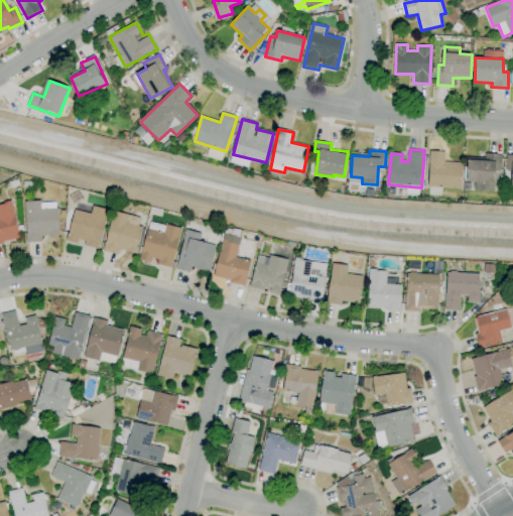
[(428,187),(463,188),(464,162),(444,161),(445,151),(430,151),(428,187)]
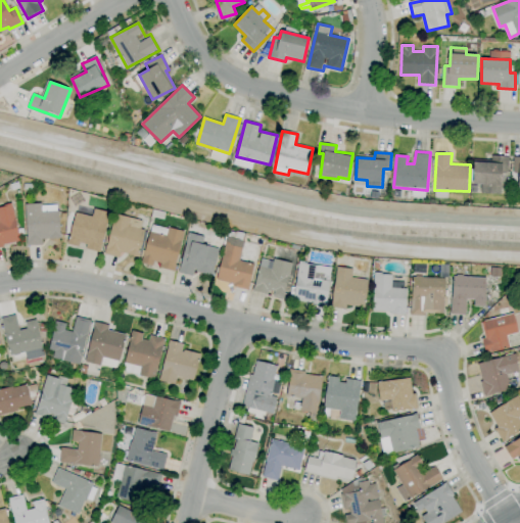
[(474,161),(473,184),(481,184),(481,193),(506,194),(508,156),(492,155),(491,162),(474,161)]
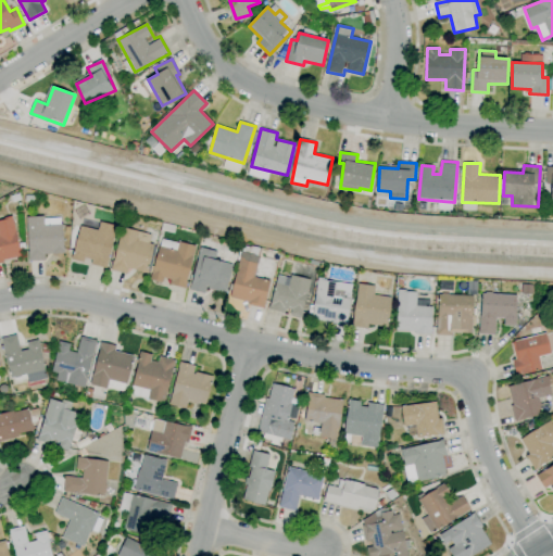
[(46,254),(64,253),(64,225),(45,225),(45,216),(28,217),(29,261),(46,261),(46,254)]
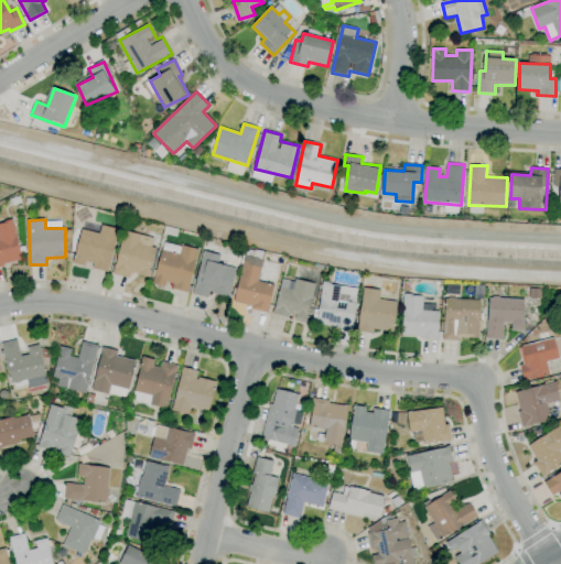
[(0,266),(22,262),(15,221),(0,224),(0,266)]
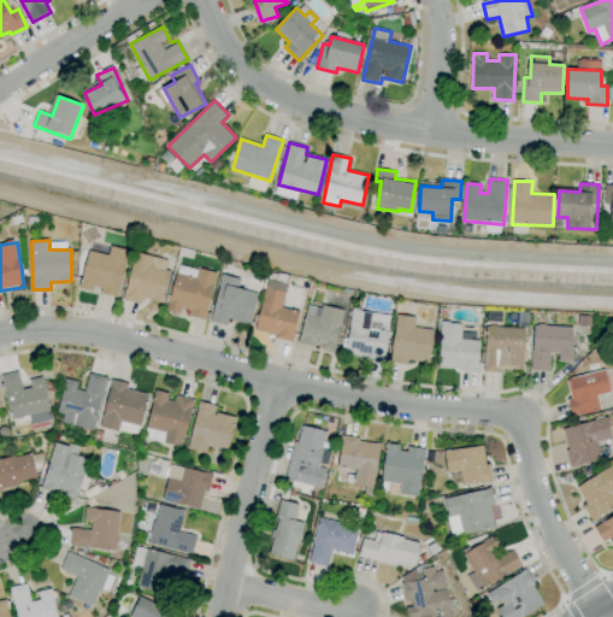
[(119,297),(130,251),(111,246),(110,256),(89,251),(81,288),(93,292),(94,289),(119,297)]
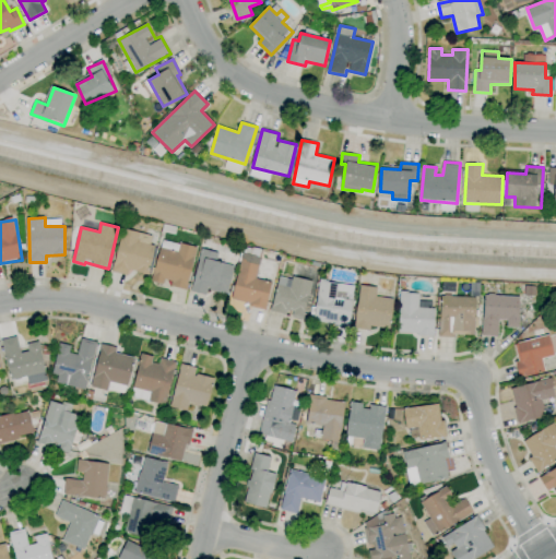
[(156,236),(123,228),(114,272),(129,275),(130,270),(148,274),(156,236)]
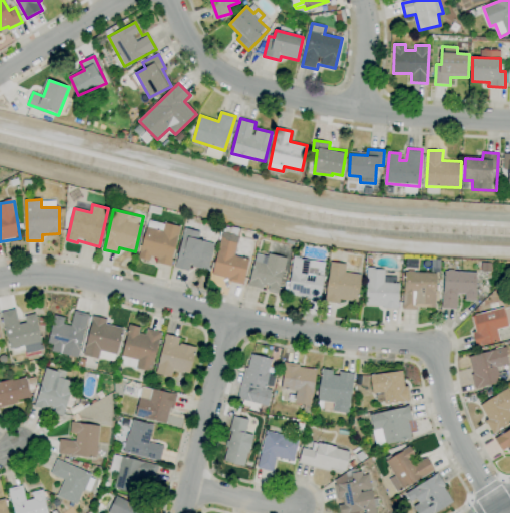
[(140,259),(150,261),(151,260),(172,265),(180,227),(148,219),(140,259)]
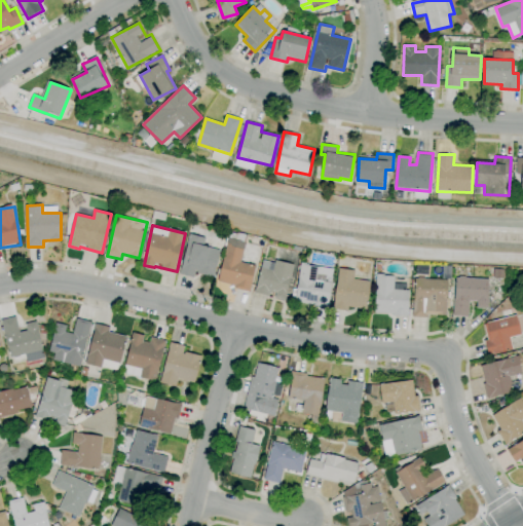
[(207,237),(190,234),(180,274),(194,277),(196,272),(215,276),(221,250),(204,246),(207,237)]
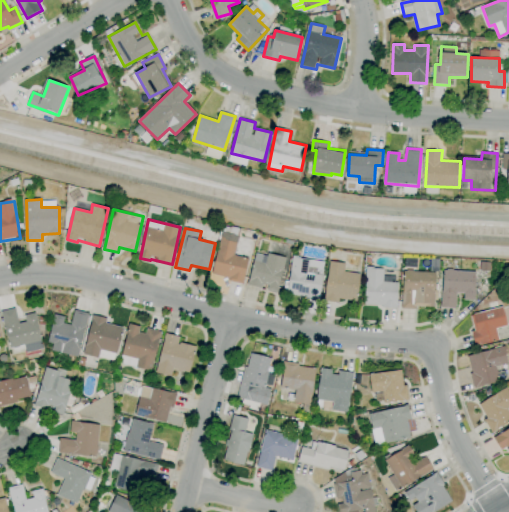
[(244,282),(249,258),(235,256),(239,235),(222,232),(213,276),(244,282)]
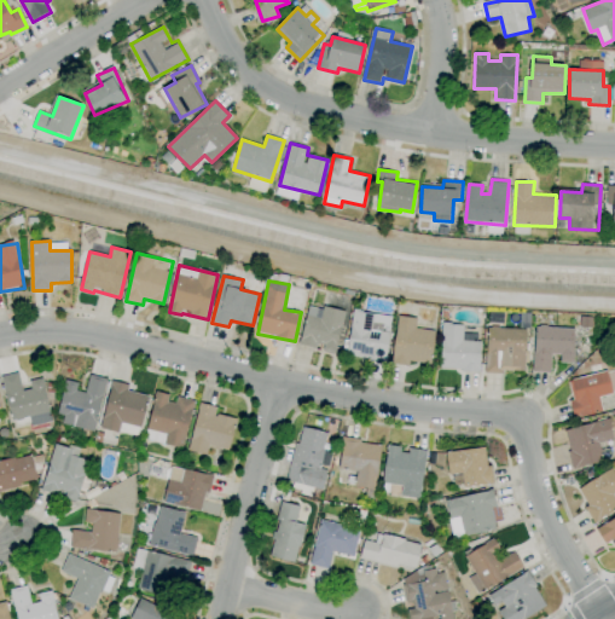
[(346,312),(309,304),(301,345),(321,350),(321,351),(337,354),(346,312)]
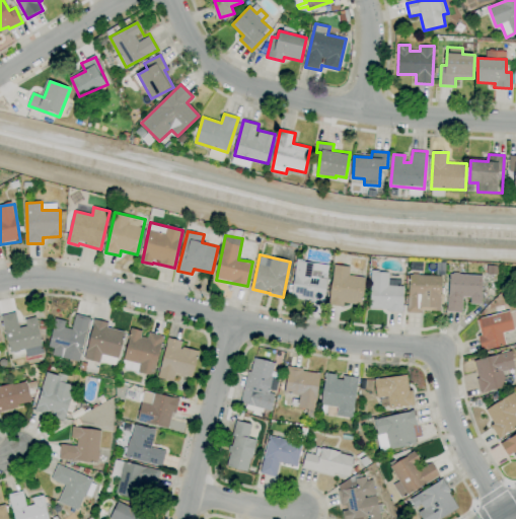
[(329,265),(296,261),(292,300),(325,303),(329,265)]
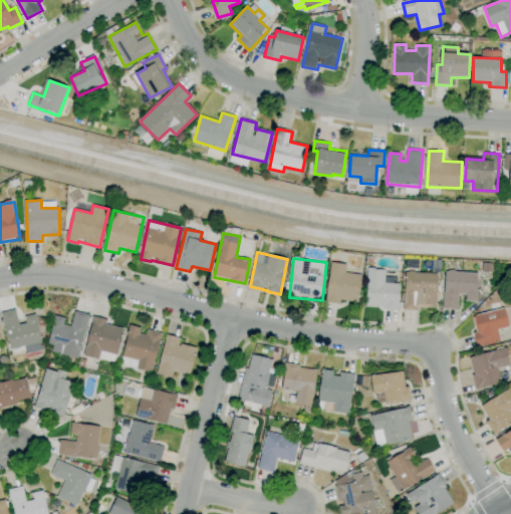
[(361,274),(346,273),(347,264),(330,262),(326,302),(339,303),(340,300),(358,302),(361,274)]
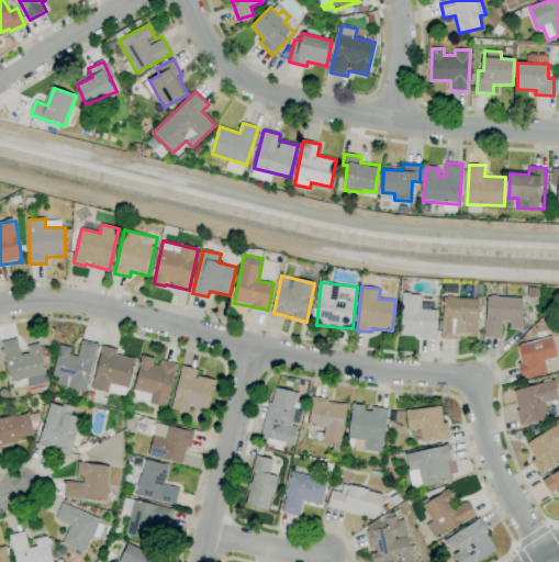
[(422,294),(402,293),(401,336),(437,337),(438,310),(422,310),(422,294)]
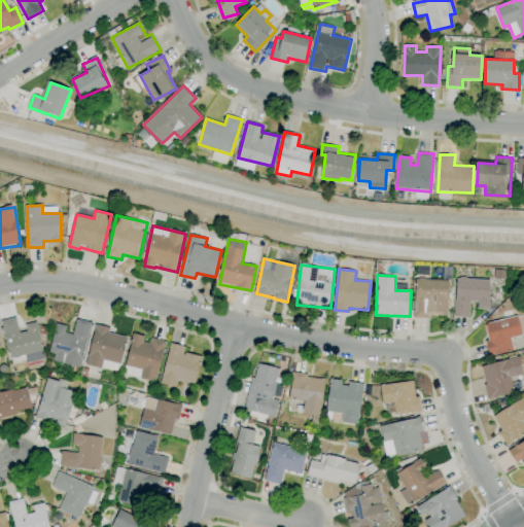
[(455,317),(469,318),(470,302),(478,302),(478,309),(489,309),(490,279),(457,278),(455,317)]
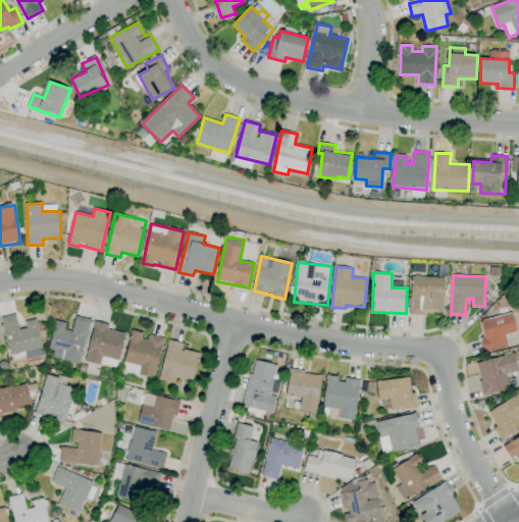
[(444,314),(445,277),(412,276),(411,313),(444,314)]
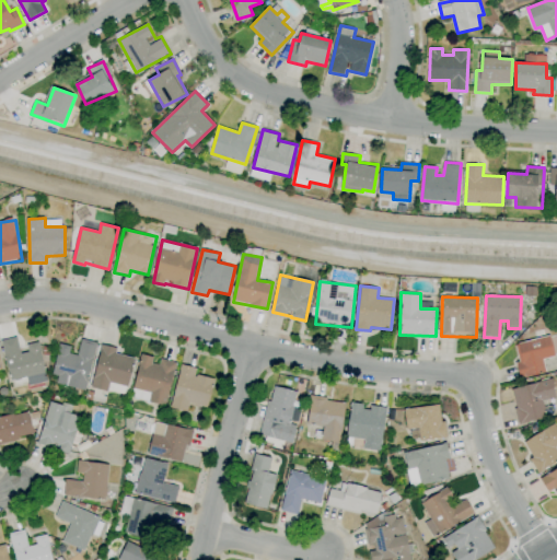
[(514,343),(521,377),(546,373),(544,358),(556,356),(556,343),(553,345),(550,336),(514,343)]
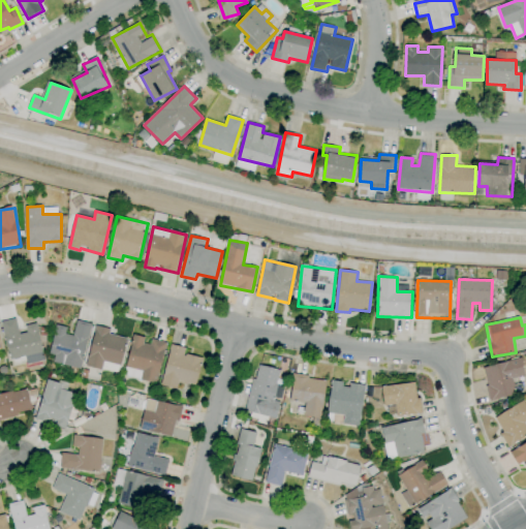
[(2,321),(10,361),(26,356),(27,365),(45,361),(37,323),(26,325),(28,333),(21,334),(17,318),(2,321)]
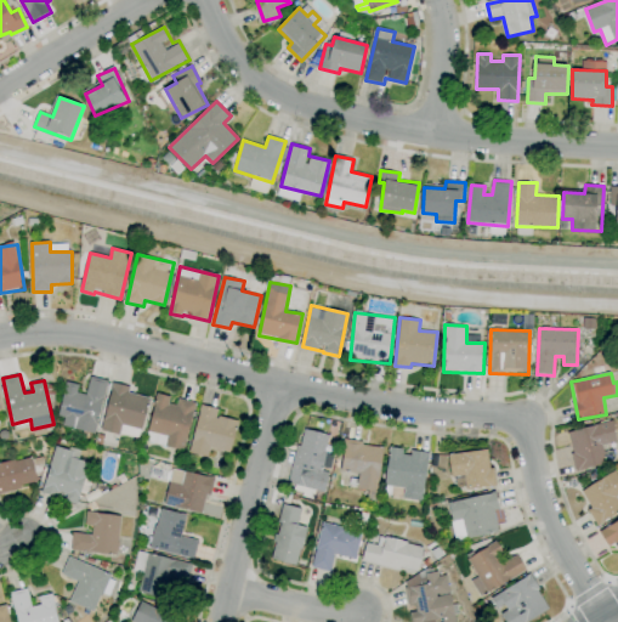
[(108,380),(88,375),(85,385),(68,382),(58,425),(97,434),(108,380)]
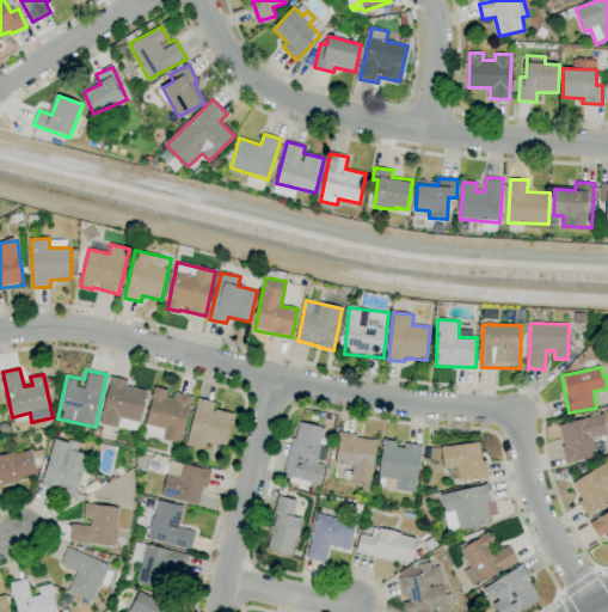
[(143,422),(147,390),(128,387),(129,380),(109,377),(103,424),(120,427),(121,418),(143,422)]
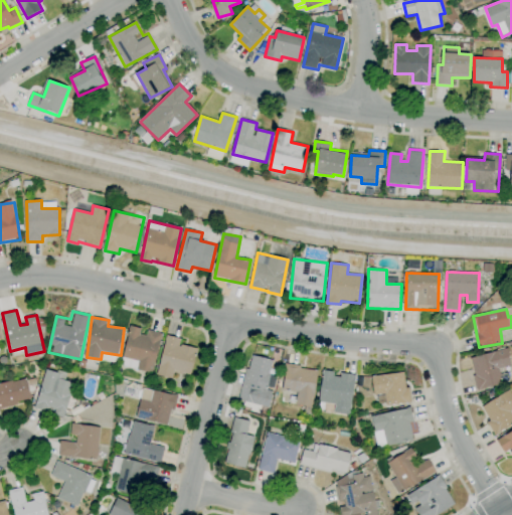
[(137,370),(154,373),(162,332),(145,329),(145,328),(130,326),(123,363),(130,364),(131,359),(139,361),(137,370)]
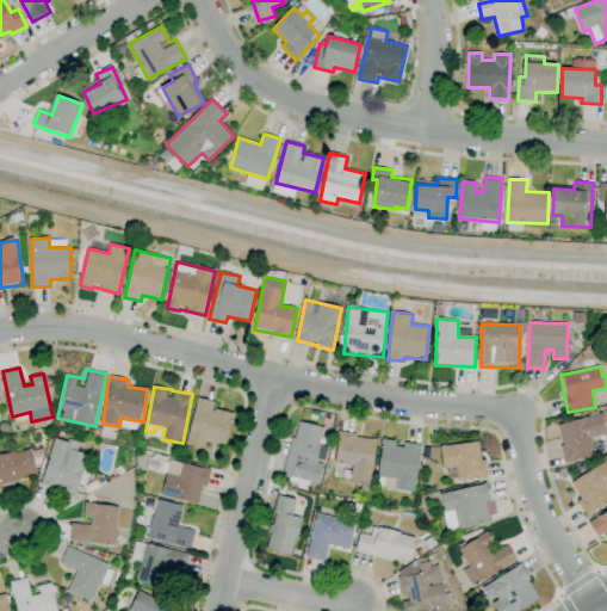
[(215,401),(198,397),(187,444),(206,449),(208,440),(228,445),(235,413),(214,408),(215,401)]
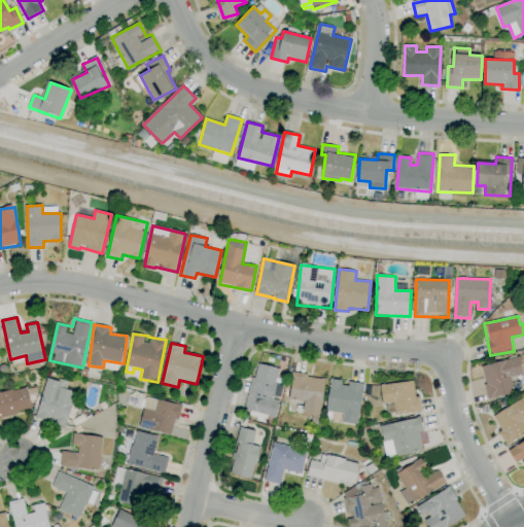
[(482,364),(489,399),(514,393),(511,377),(523,374),(523,370),(520,356),(482,364)]
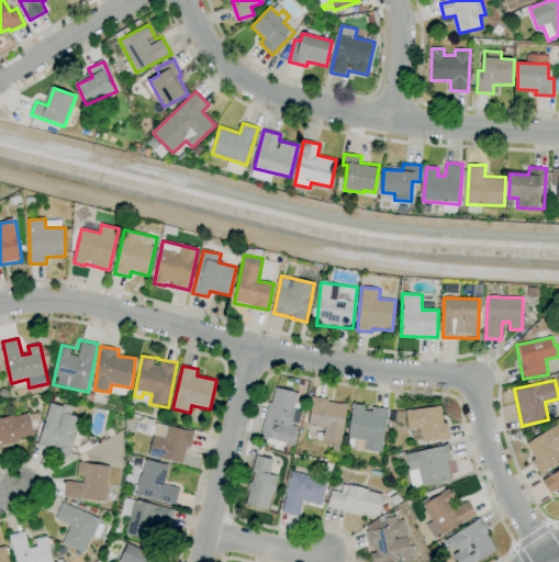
[(294,444),(298,423),(300,423),(304,404),(297,403),(299,392),(272,388),(263,438),(294,444)]
